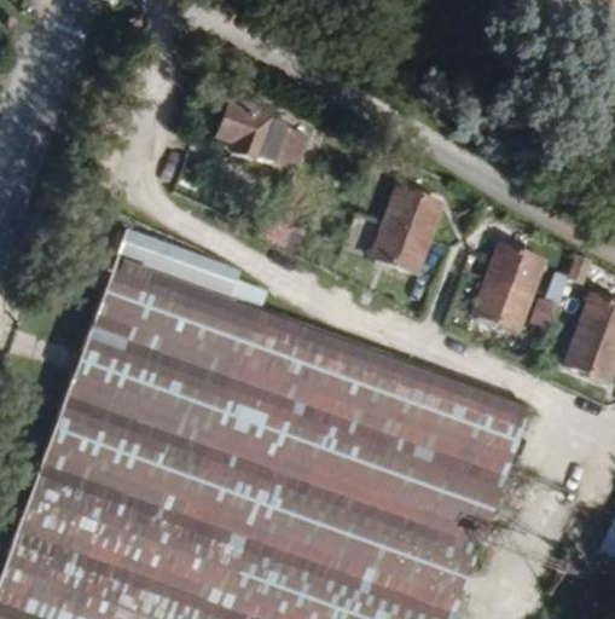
[(235,154),(248,105),(204,94),(197,120),(214,125),(225,128),(219,150),(235,154)]
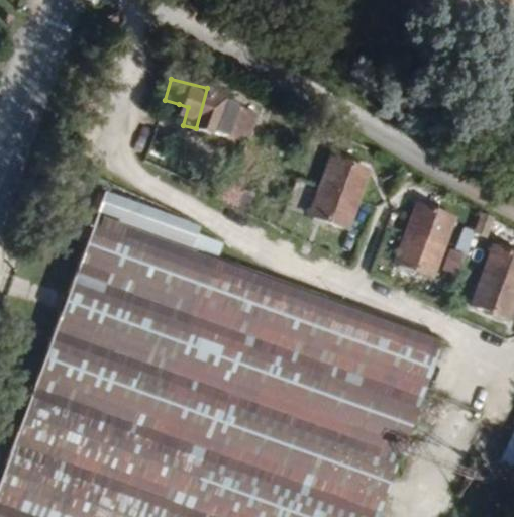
[(183,125),(188,107),(179,104),(174,123),(183,125)]
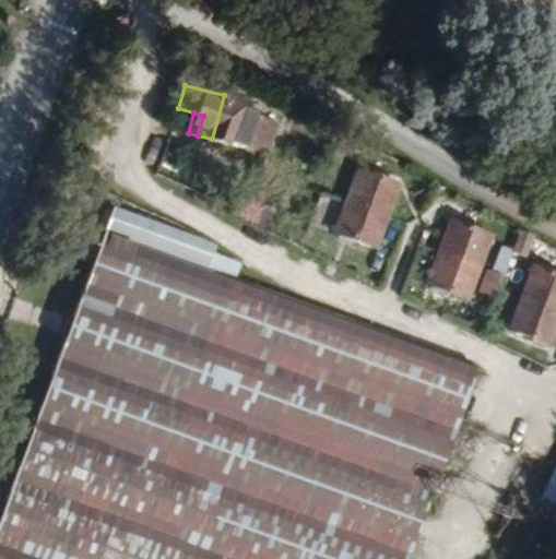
[(377,251),(404,188),(359,168),(332,233),(377,251)]
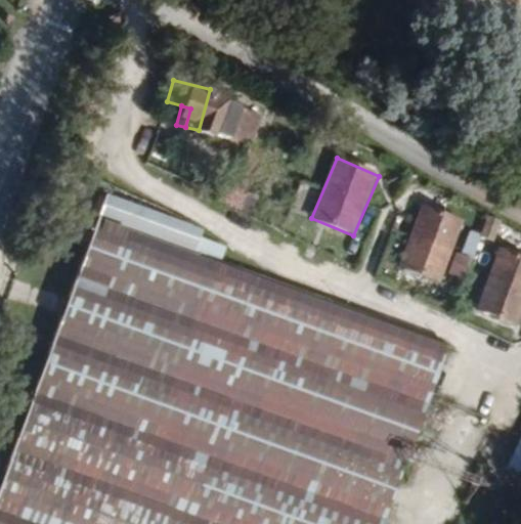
[(224,202),(244,208),(252,182),(232,176),(224,202)]
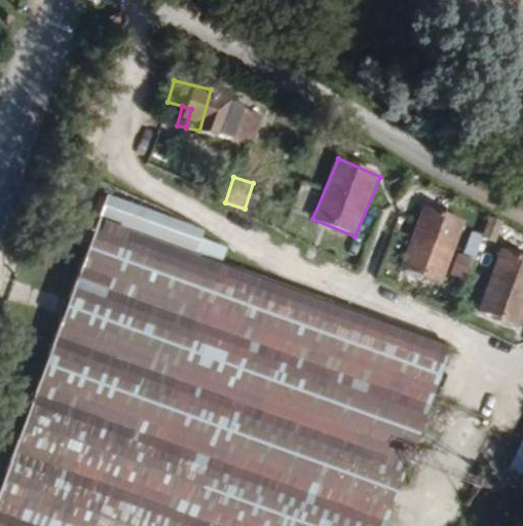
[(394,525),(454,353),(458,341),(448,337),(336,297),(87,208),(0,453),(0,525),(394,525)]
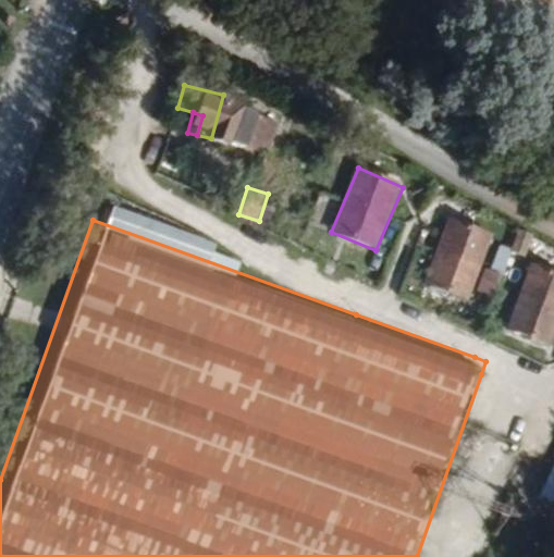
[(468,304),(490,239),(448,222),(432,264),(423,287),(468,304)]
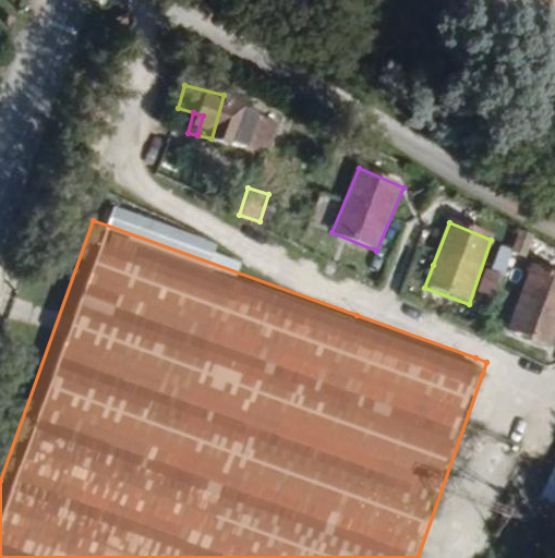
[(496,296),(504,274),(486,268),(479,290),(496,296)]
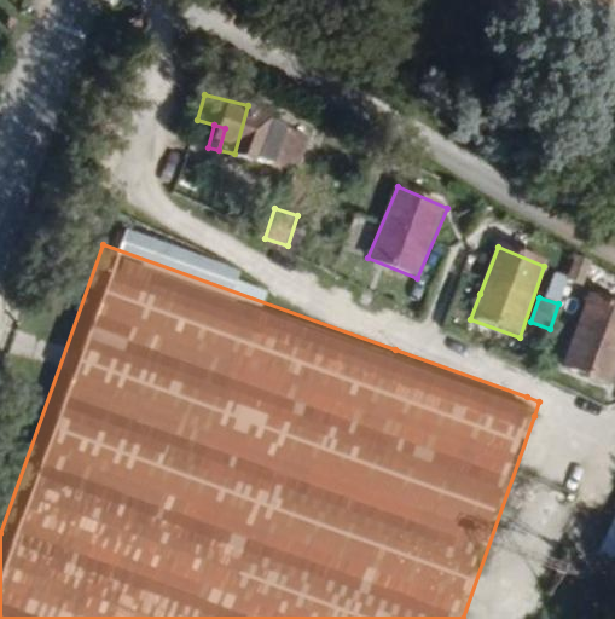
[(607,391),(614,371),(614,311),(589,299),(558,370),(607,391)]
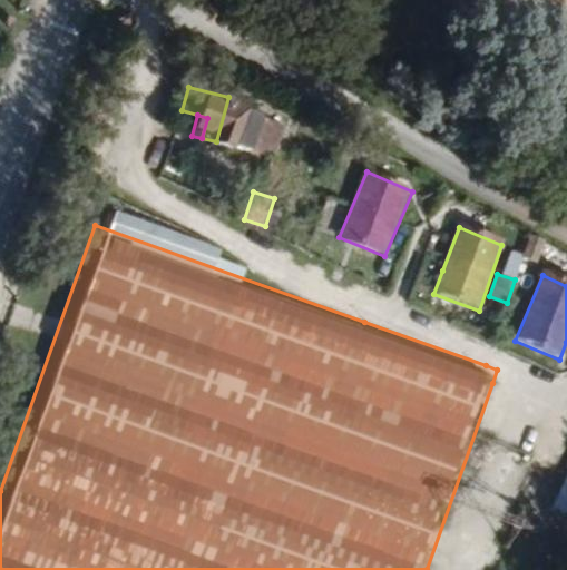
[(566,464),(544,507),(566,518),(566,464)]
